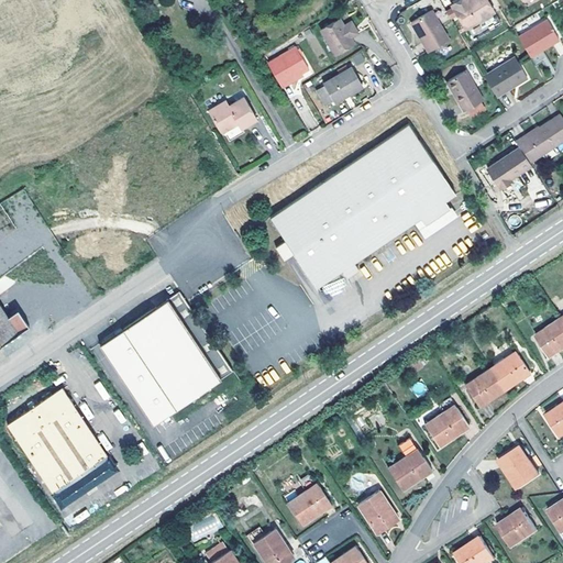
[(456,0),(452,3),(453,6),(457,12),(472,37),(500,20),(488,0),(456,0)]
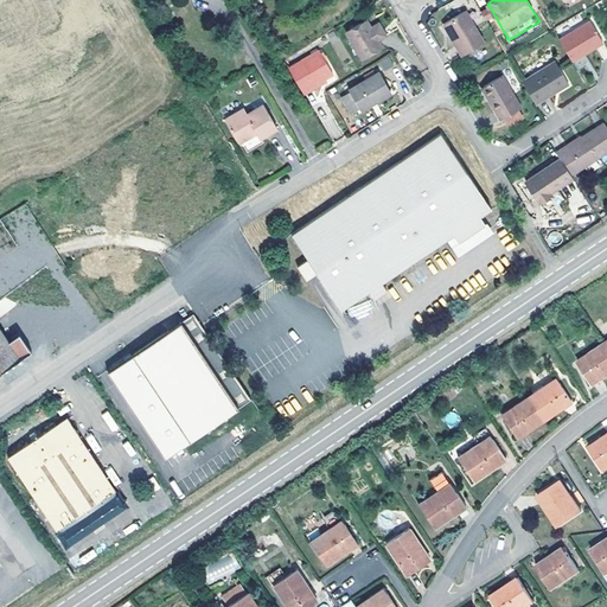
[(493,13),(489,6),(481,10),(486,18),(493,13)]
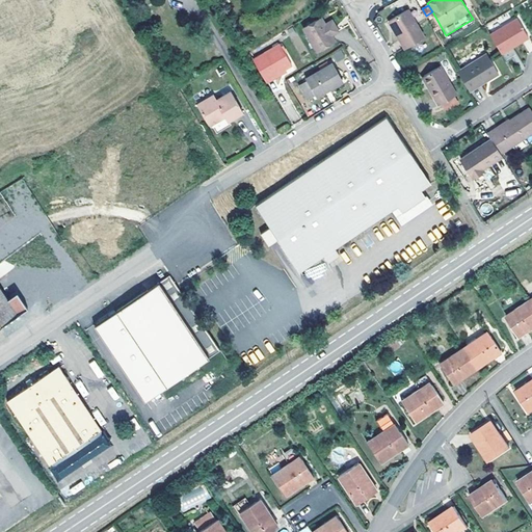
[(389,19),(404,46),(424,34),(408,7),(389,19)]
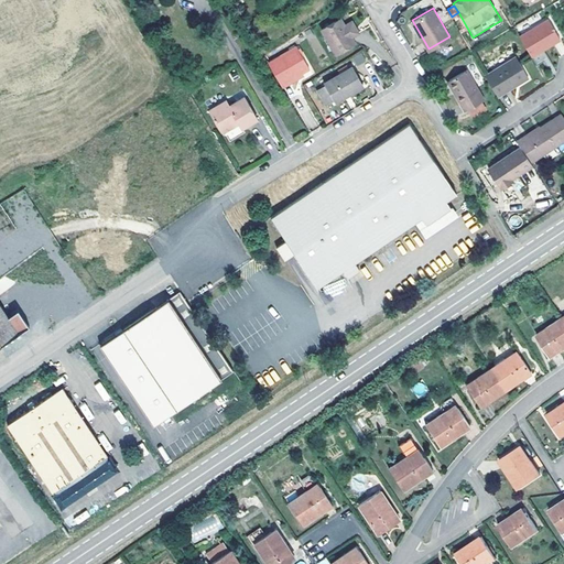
[(351,13),(325,29),(339,53),(366,38),(361,30),(369,25),(364,14),(356,19),(351,13)]
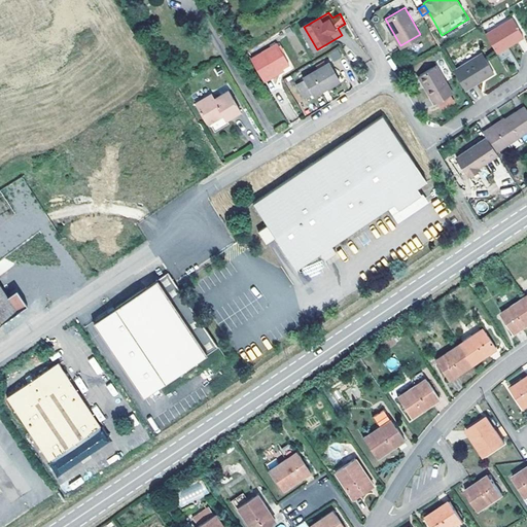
[(511,16),(485,32),(495,50),(522,34),(511,16)]
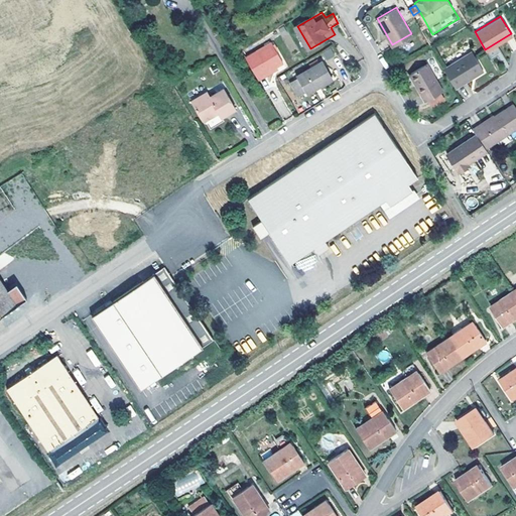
[(266,71),(279,62),(285,59),(274,40),(247,56),(260,78),(267,74),(266,71)]
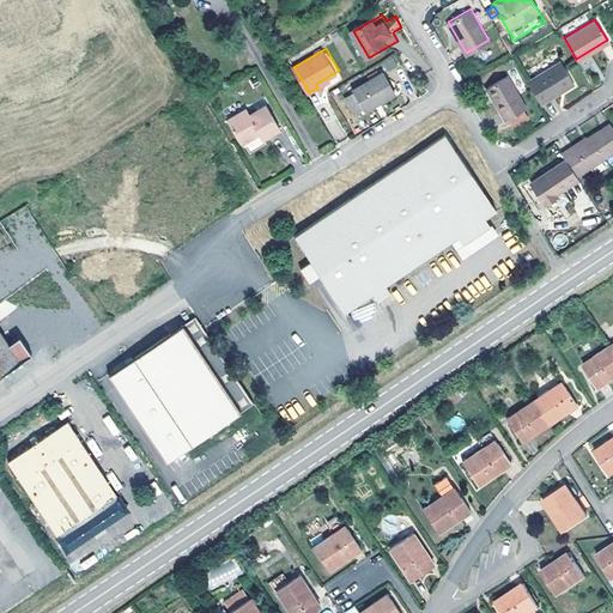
[(392,56),(382,64),(388,72),(398,65),(392,56)]
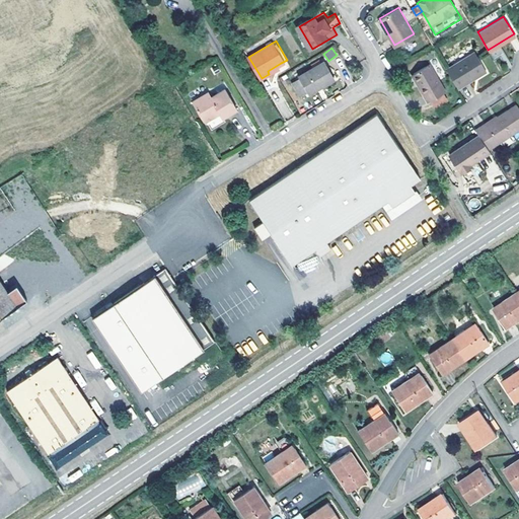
[(474,51),(445,68),(457,87),(475,76),(486,70),(474,51)]
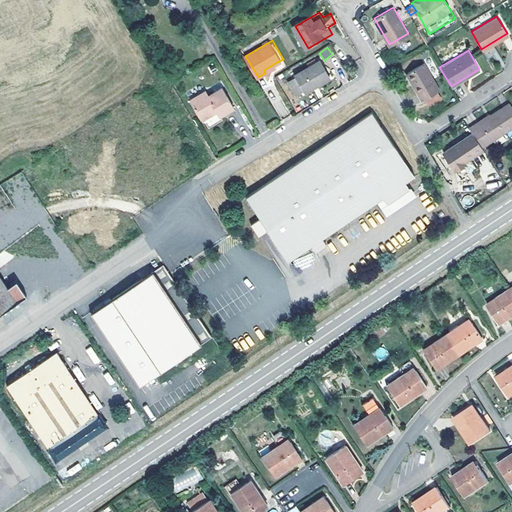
[(297,74),(307,91),(332,76),(322,59),(297,74)]
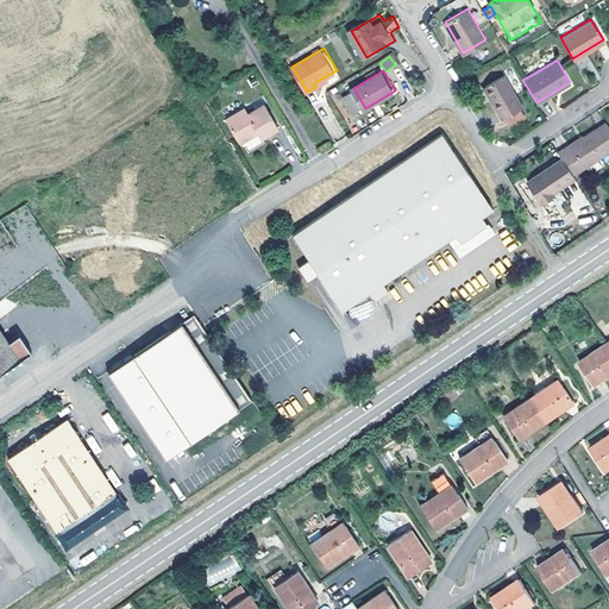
[(314,83),(315,87),(331,77),(330,74),(314,83)]
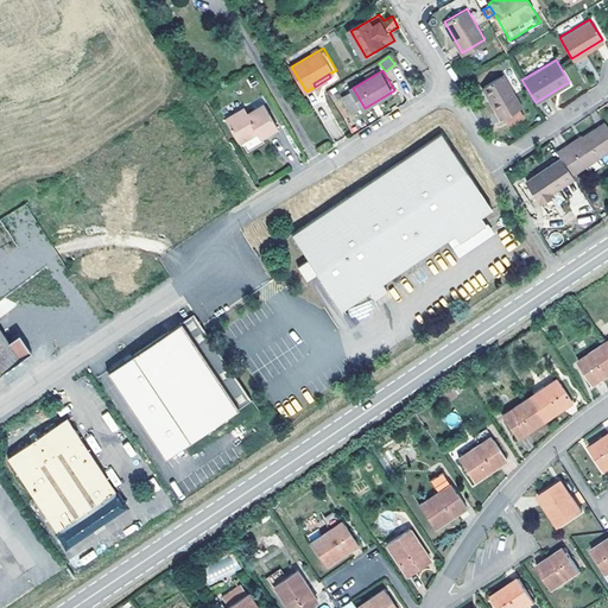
[(502,74),(485,84),(489,94),(486,95),(488,100),(499,118),(502,116),(517,108),(520,106),(502,74)]
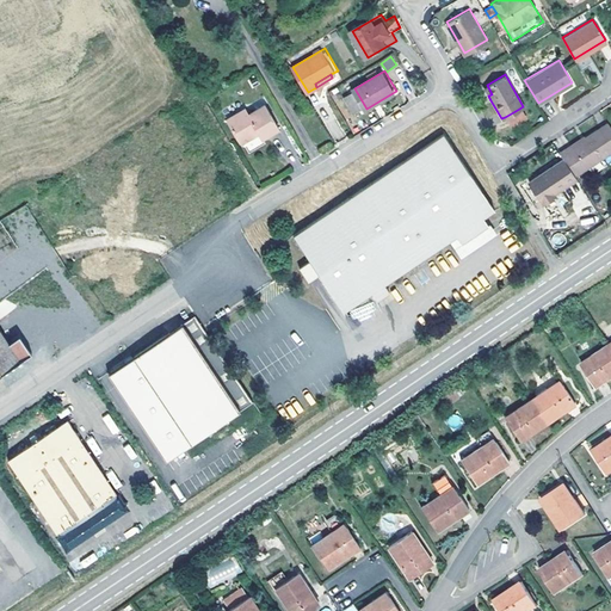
[(281,128),(266,103),(251,112),(247,106),(229,117),(242,140),(246,140),(261,130),(265,137),(281,128)]
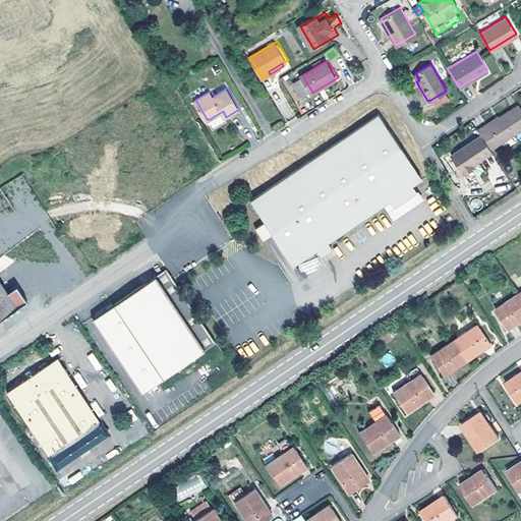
[(443,93),(430,100),(435,107),(447,99),(443,93)]
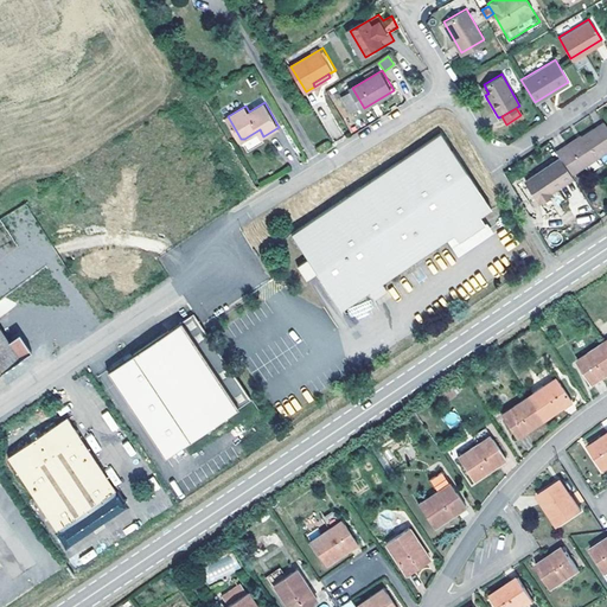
[(606,125),(604,121),(585,134),(598,155),(606,149),(606,125)]
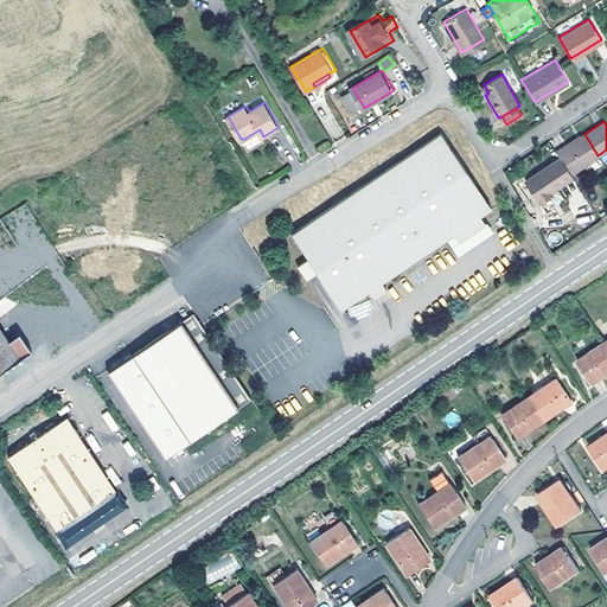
[(598,155),(585,134),(569,145),(570,147),(560,155),(561,157),(572,173),(582,166),(598,155)]
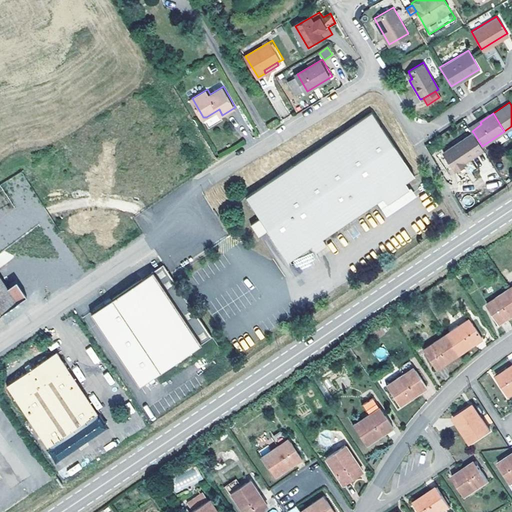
[(369,114),(247,197),(260,218),(251,224),(258,234),(268,228),(288,259),(311,244),(316,250),(325,244),(321,237),(382,196),(386,202),(408,188),(404,181),(412,176),(369,114)]
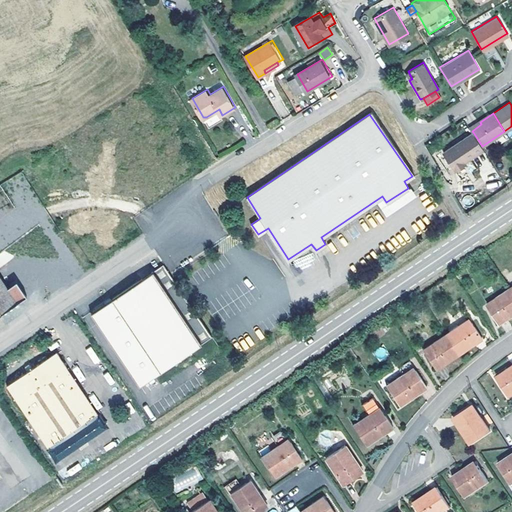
[(482,146),(473,132),(444,152),(457,172),(465,166),(463,163),(466,162),(484,149),(482,146)]
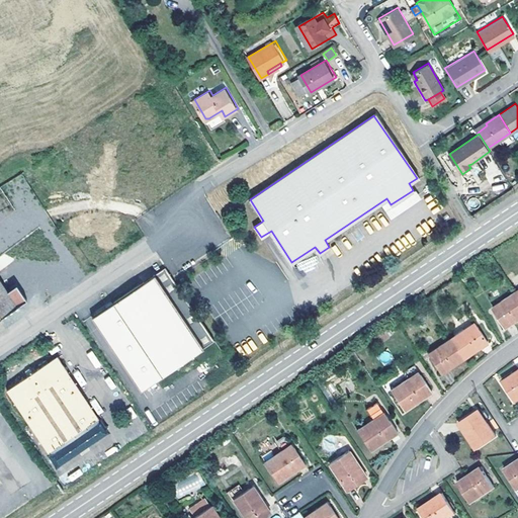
[(0,193),(0,214),(10,208),(0,193)]
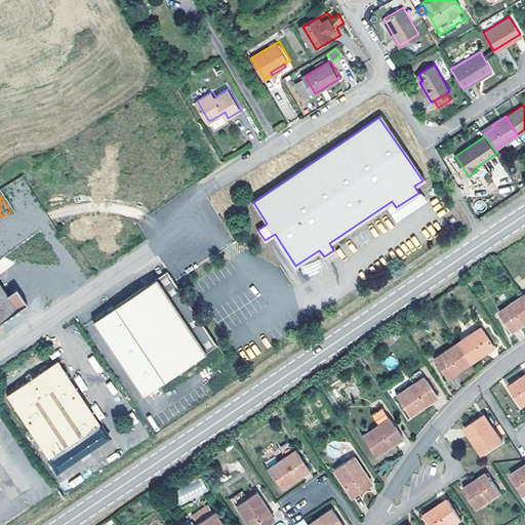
[(317,258),(300,269),(305,277),(322,267),(317,258)]
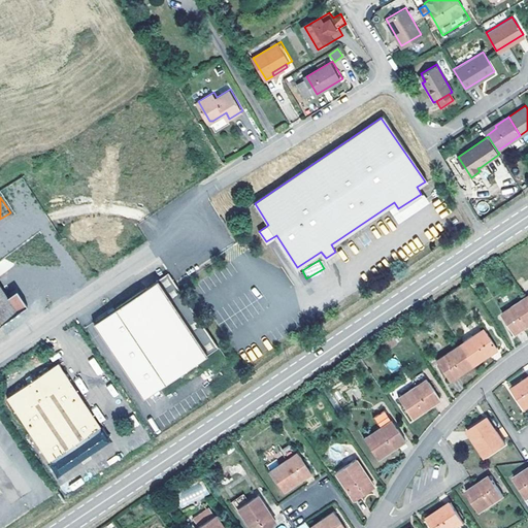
[(113,308),(93,322),(142,396),(218,347),(174,283),(168,273),(113,308)]
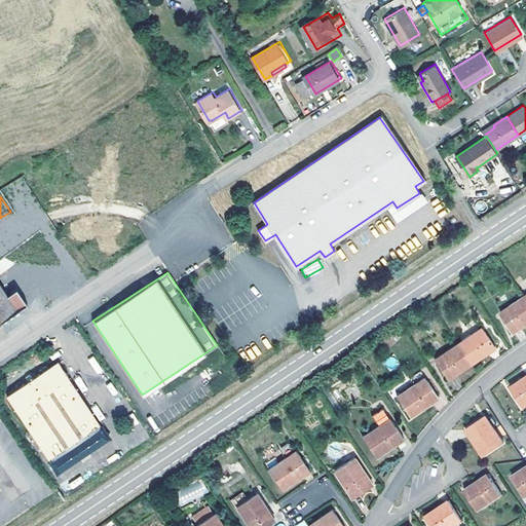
[(0,321),(0,322),(1,321),(3,324),(7,321),(6,317),(9,315),(17,310),(0,285),(0,321)]
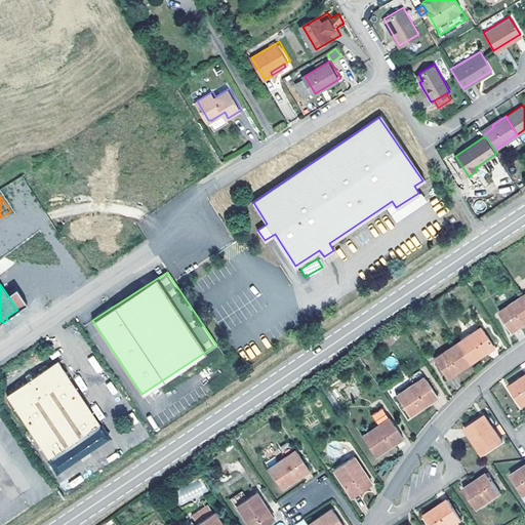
[(513,333),(524,324),(524,301),(522,297),(510,306),(512,309),(501,316),(513,333)]
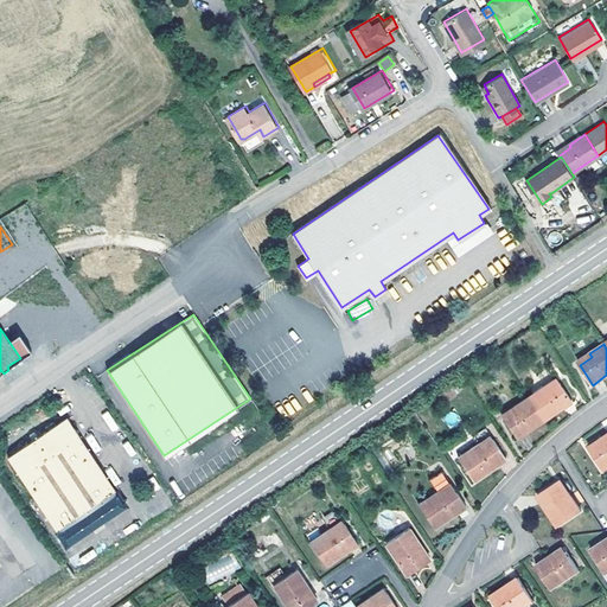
[(577,362),(580,365),(592,357),(589,353),(577,362)]
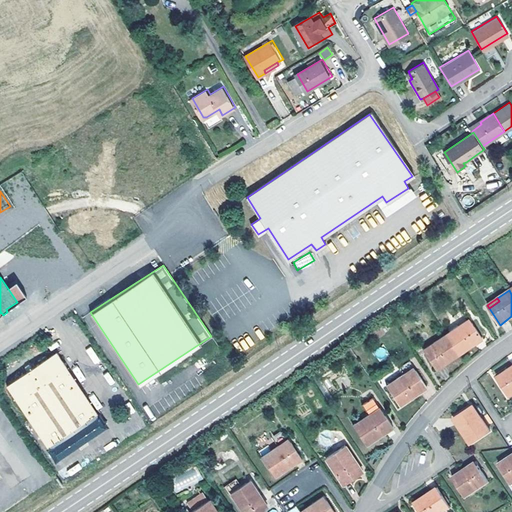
[(461,328),(471,322),(469,319),(459,326),(461,328)]
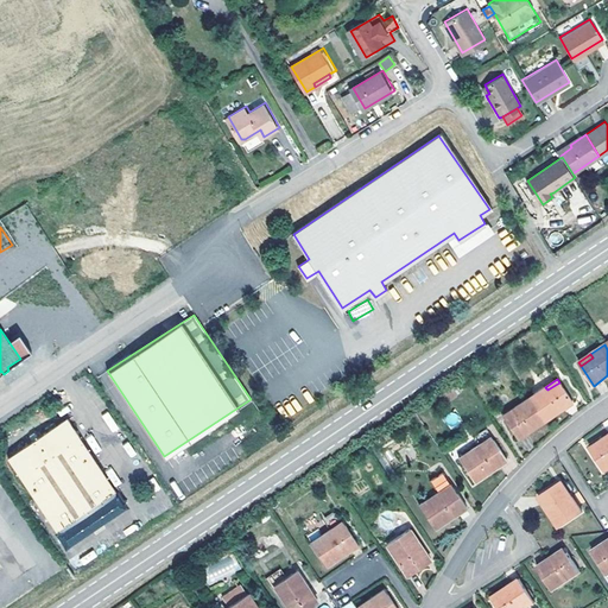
[(572,401),(559,382),(548,390),(545,387),(529,398),(544,420),(572,401)]
